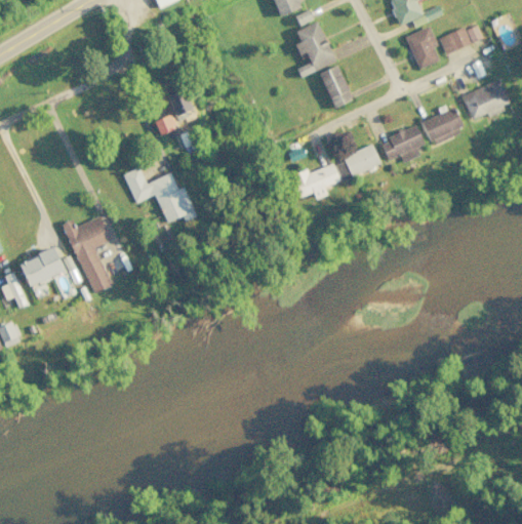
[(391,0),(399,25),(423,16),(417,0),(391,0)]
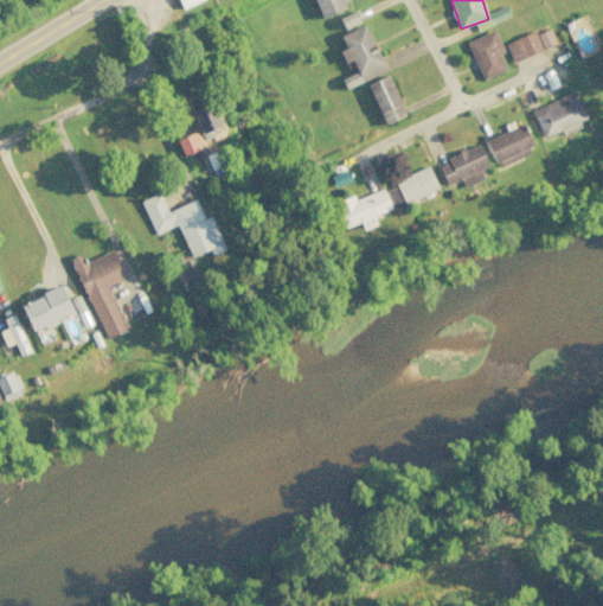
[(342,36),(348,49),(341,52),(347,64),(354,61),(359,72),(344,80),(347,90),(389,72),(369,25),(342,36)]
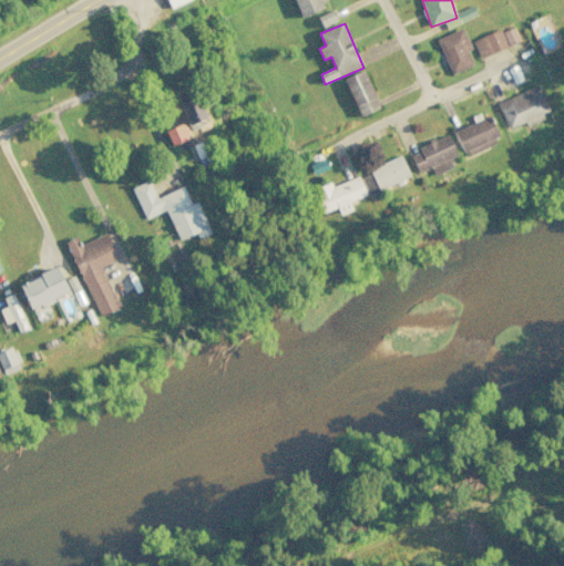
[(522,43),(518,28),(505,31),(509,47),(522,43)]
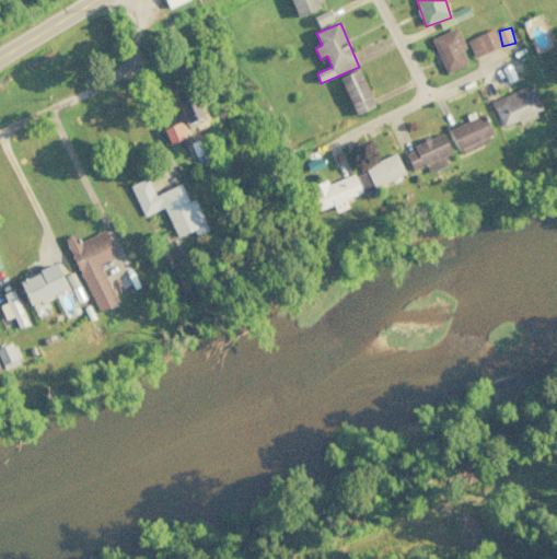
[(449,74),(470,65),(464,50),(468,49),(459,28),(433,39),(449,74)]
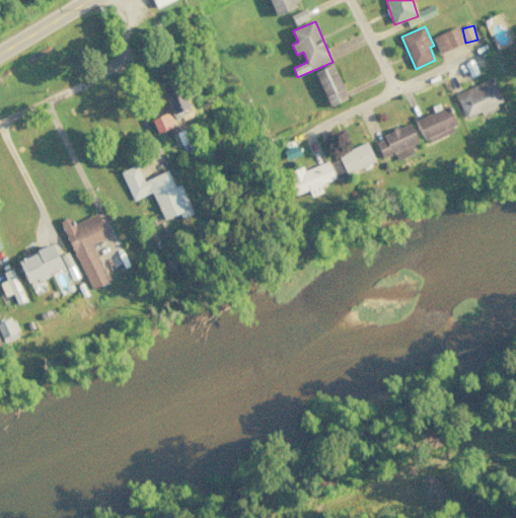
[(435,37),(440,53),(465,46),(460,28),(435,37)]
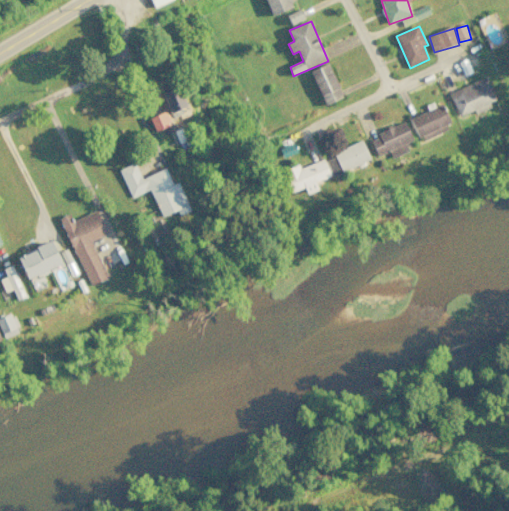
[(327,106),(345,98),(330,64),(311,72),(327,106)]
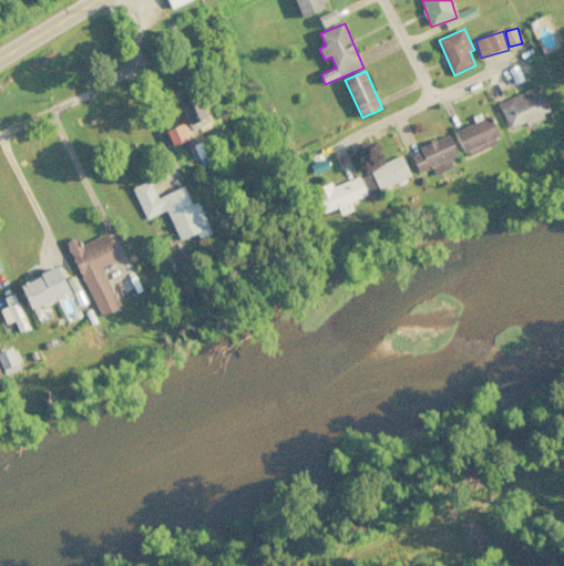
[(511,130),(527,122),(529,125),(553,114),(539,85),(499,104),(511,130)]
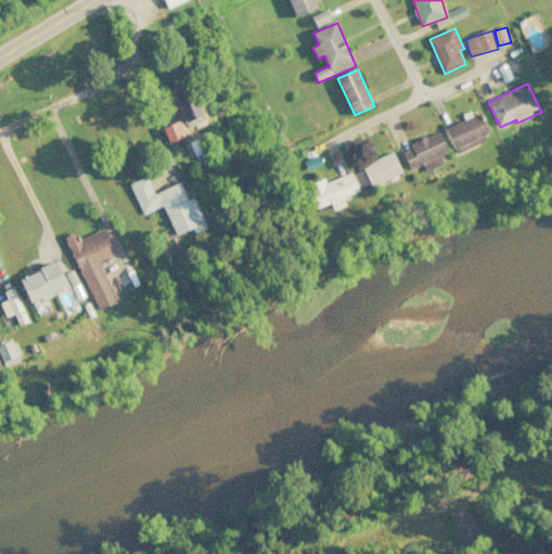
[(193,90),(176,98),(187,123),(204,115),(193,90)]
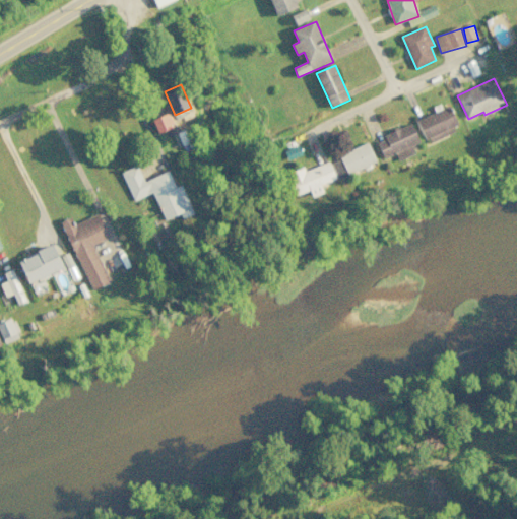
[(430,144),(460,130),(449,107),(418,121),(430,144)]
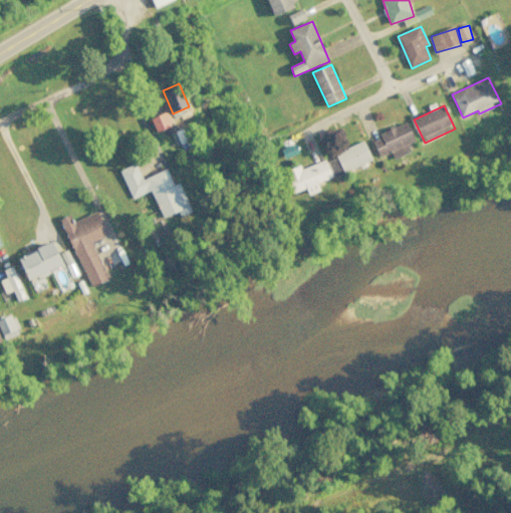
[(157,133),(173,126),(169,112),(152,118),(157,133)]
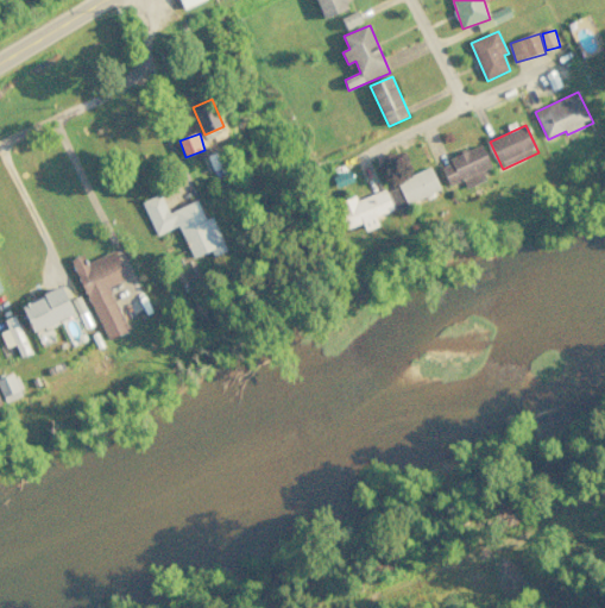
[(487,181),(483,171),(492,168),(484,146),(441,164),(451,187),(464,181),(467,189),(487,181)]
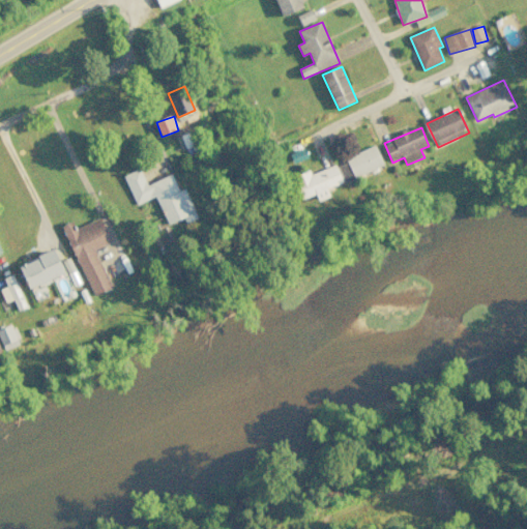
[(346,183),(385,165),(377,147),(338,165),(346,183)]
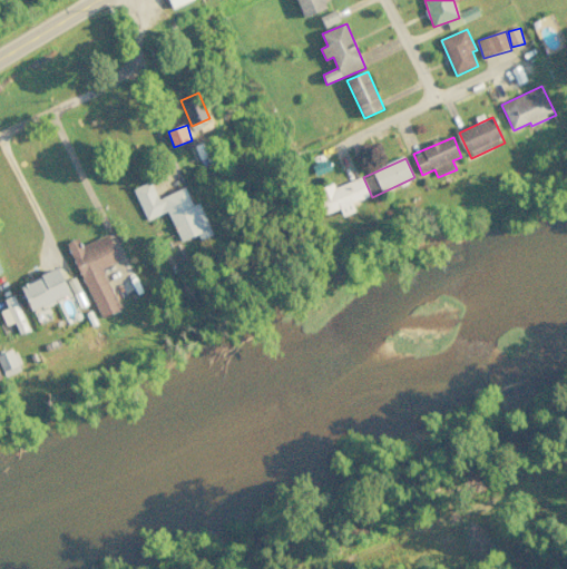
[(335,188),(334,184),(316,190),(325,215),(341,209),(343,217),(357,212),(353,203),(370,197),(363,178),(335,188)]
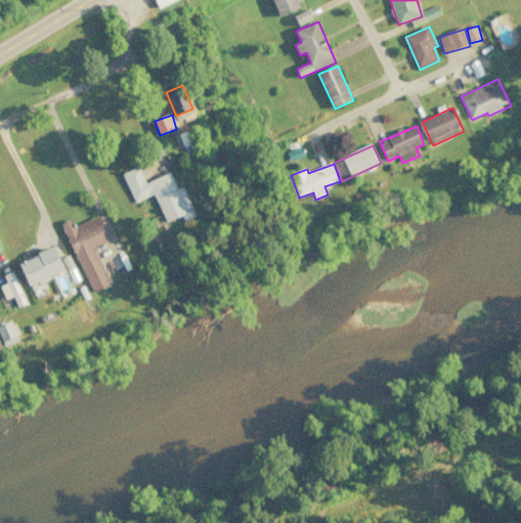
[(171,173),(146,183),(140,167),(124,174),(135,203),(156,194),(167,222),(183,216),(185,221),(197,217),(185,186),(178,189),(171,173)]
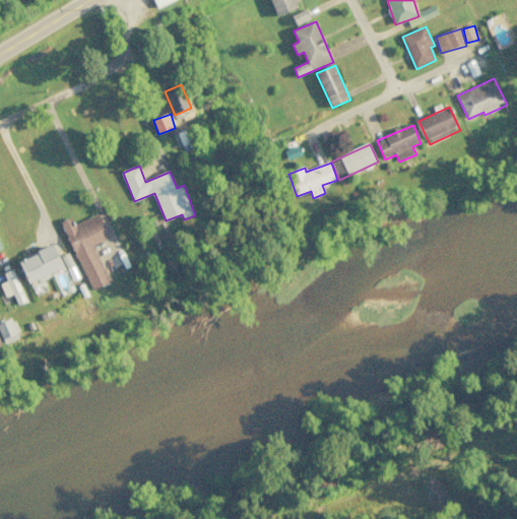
[(94,246),(111,239),(100,214),(76,225),(72,217),(62,221),(93,290),(111,282),(94,246)]
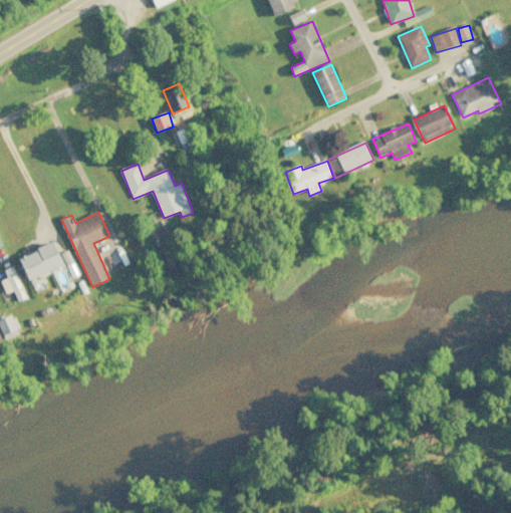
[(28,280),(63,266),(53,243),(19,257),(28,280)]
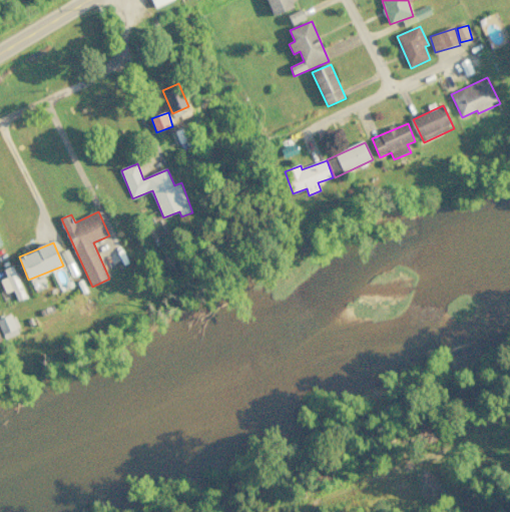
[(27,298),(14,266),(5,270),(8,278),(2,281),(7,294),(14,291),(19,302),(27,298)]
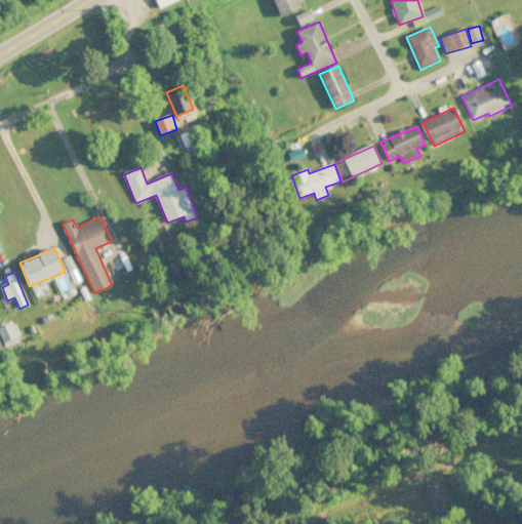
[(0,326),(0,334),(5,348),(22,341),(13,321),(0,326)]
